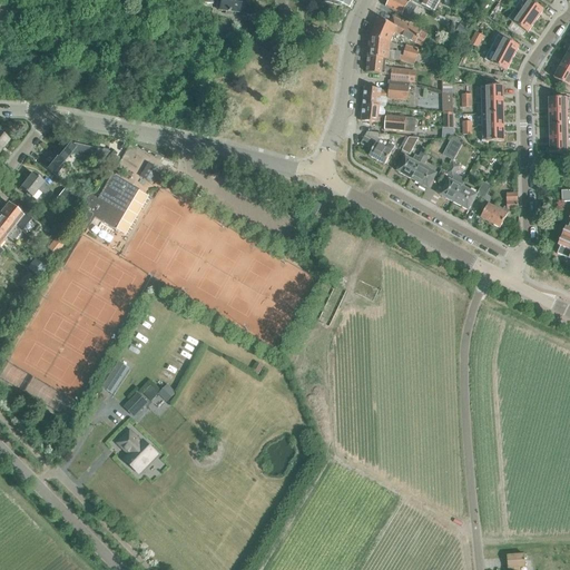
[(204,0),(204,3),(213,5),(213,1),(218,1),(217,11),(241,13),(242,5),(239,5),(239,0),(204,0)]
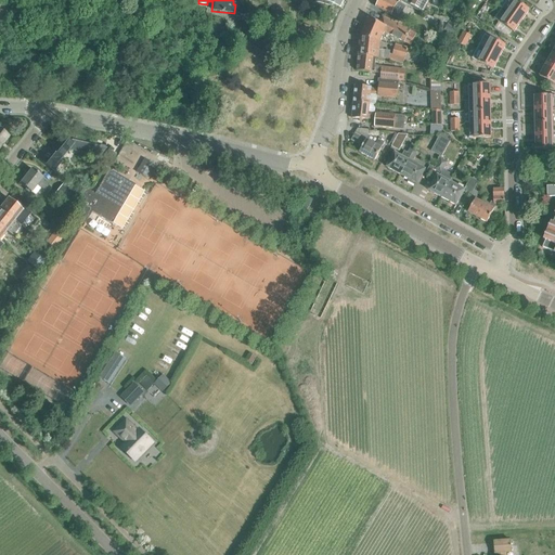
[(378,2),(376,7),(405,23),(409,17),(402,13),(405,7),(391,0),(377,0),(378,1),(378,2)]
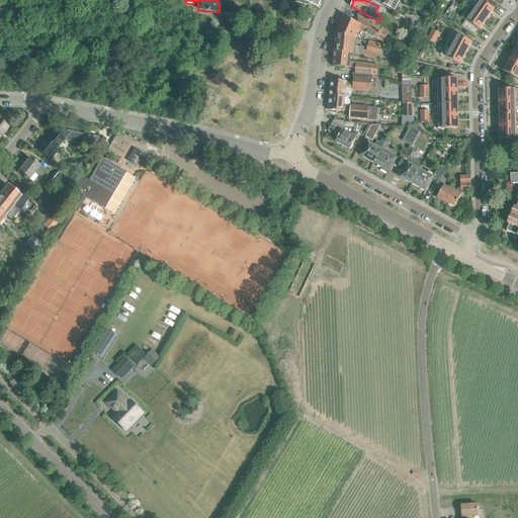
[(371,0),(382,6),(383,3),(393,8),(395,9),(400,0),(371,0)]
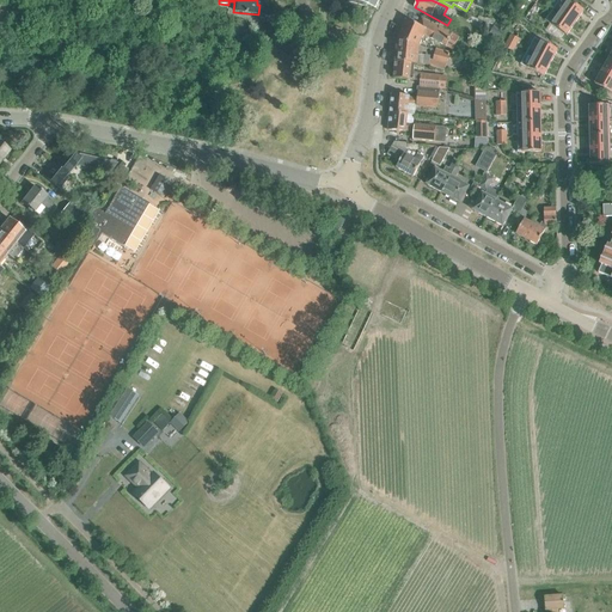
[(567,0),(560,0),(554,8),(575,23),(583,11),(574,5),(570,1),(567,0)]
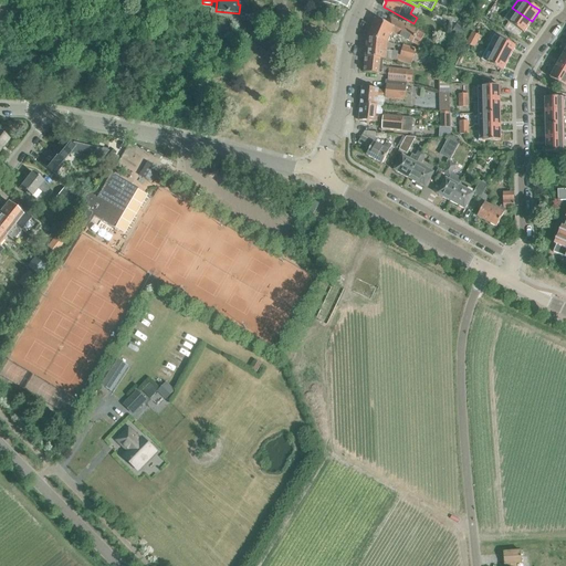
[(512,8),(504,19),(524,32),(532,21),(512,8)]
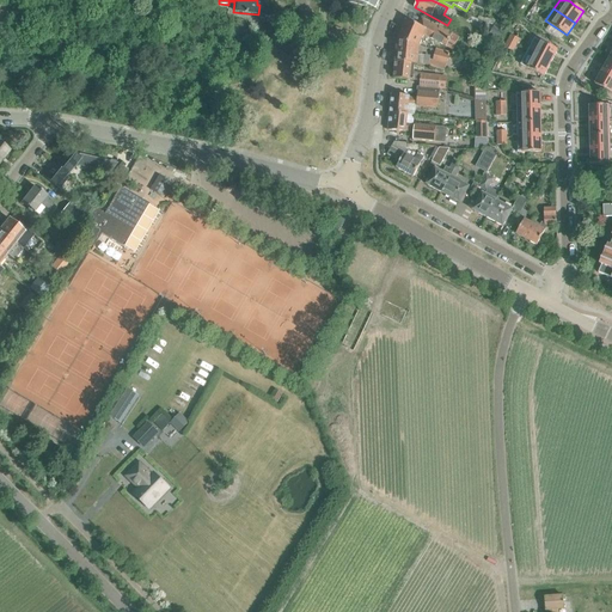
[(417,25),(405,20),(398,40),(418,46),(422,37),(444,48),(445,47),(451,50),(457,38),(420,19),(417,25)]
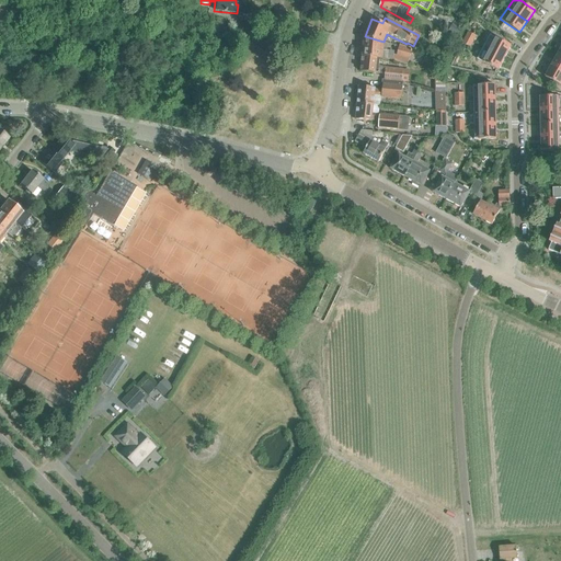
[(455,22),(448,31),(458,36),(464,29),(455,22)]
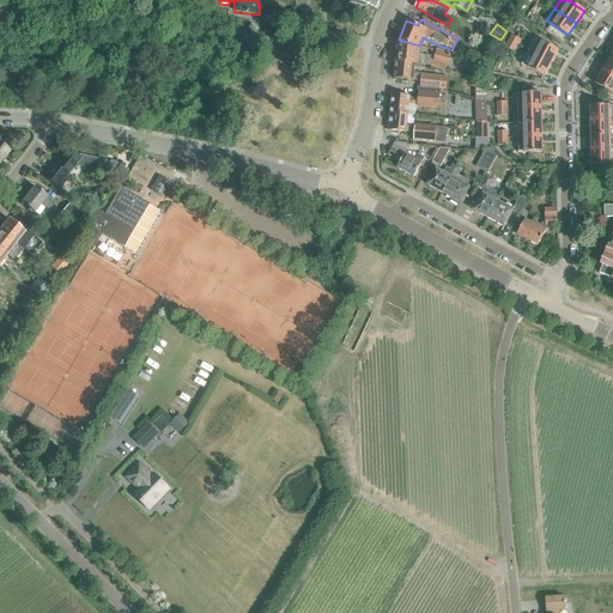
[(511,35),(508,41),(517,46),(521,40),(511,35)]
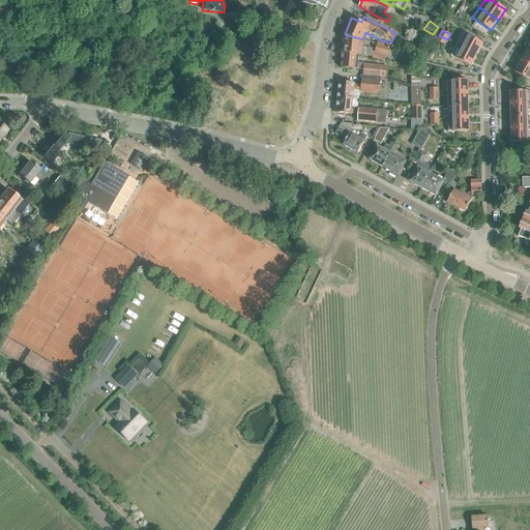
[(362,41),(362,39),(345,34),(343,53),(358,55),(360,55),(372,57),(385,61),(389,48),(377,43),(375,53),(373,52),(373,49),(364,48),(365,43),(362,41)]
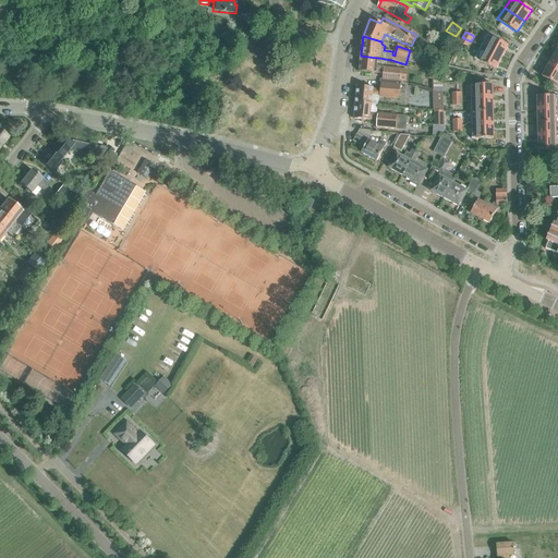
[(487,36),(481,47),(501,58),(508,47),(487,36)]
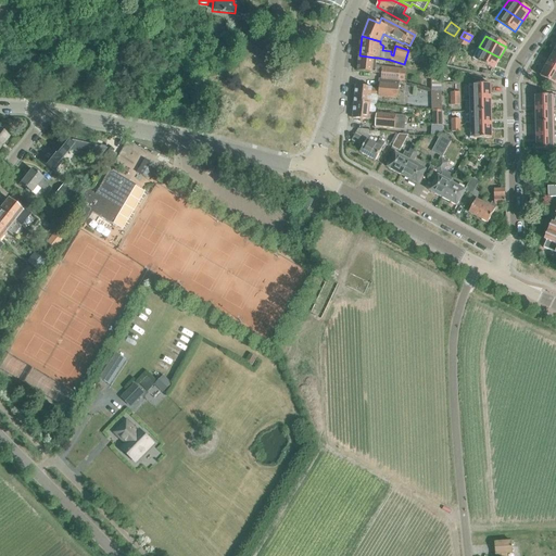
[(469,41),(460,37),(458,43),(466,48),(469,41)]
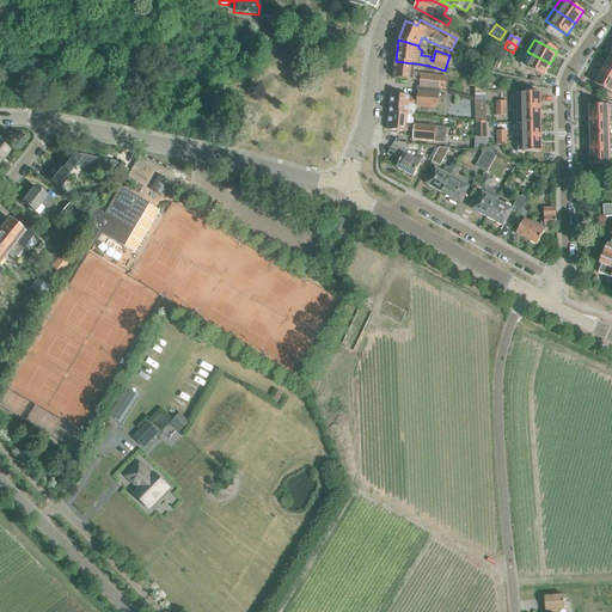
[(527,51),(521,65),(544,77),(550,63),(527,51)]
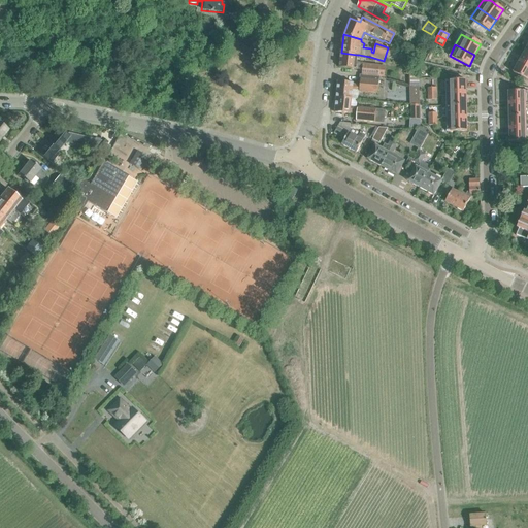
[(356,62),(357,55),(341,53),(339,68),(361,70),(361,75),(362,75),(376,76),(377,76),(378,66),(362,64),(362,63),(356,62)]
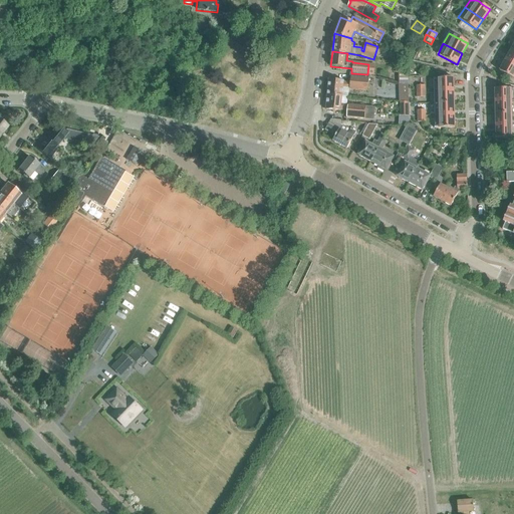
[(513,64),(506,60),(500,71),(513,78),(513,64)]
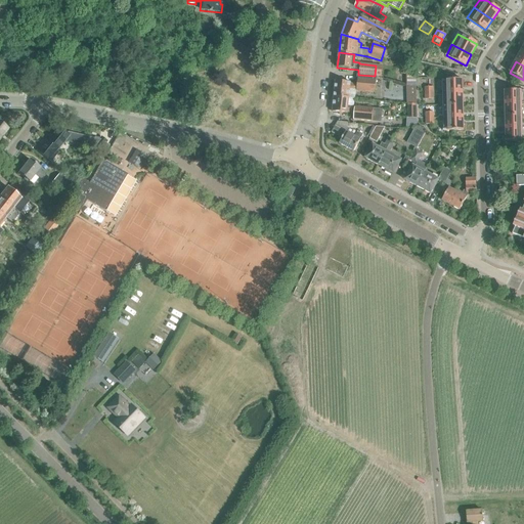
[(404,67),(402,74),(406,75),(407,86),(416,89),(416,70),(404,67)]
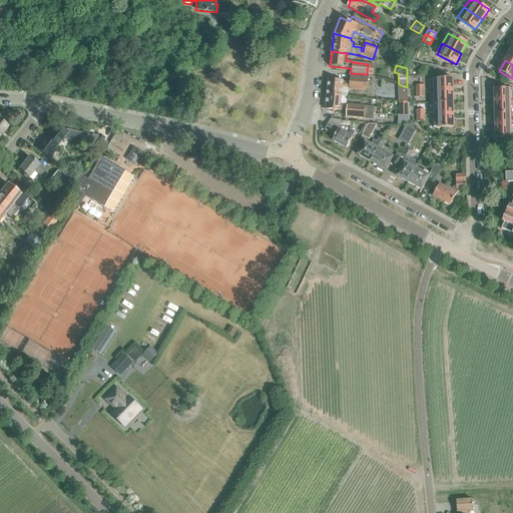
[(367,92),(367,91),(373,92),(374,87),(368,87),(368,79),(366,79),(366,74),(352,73),(352,77),(351,77),(350,83),(343,83),(343,81),(328,79),(327,95),(342,96),(348,97),(349,90),(367,92)]
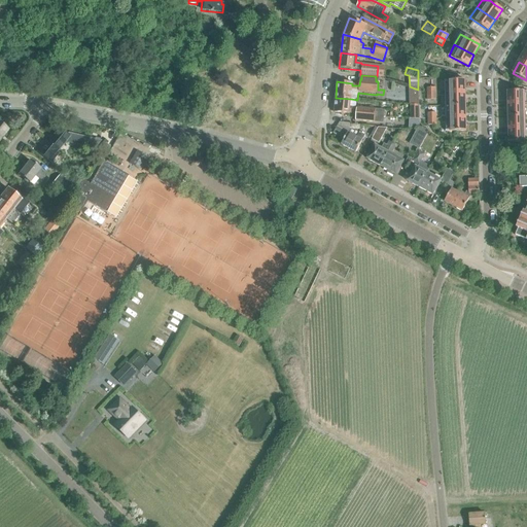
[(449,82),(445,82),(445,95),(465,94),(464,81),(449,81),(449,82)]
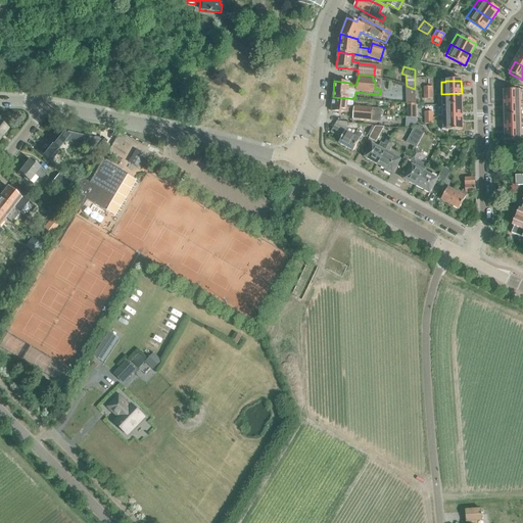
[(522,90),(504,91),(505,103),(522,102),(522,90)]
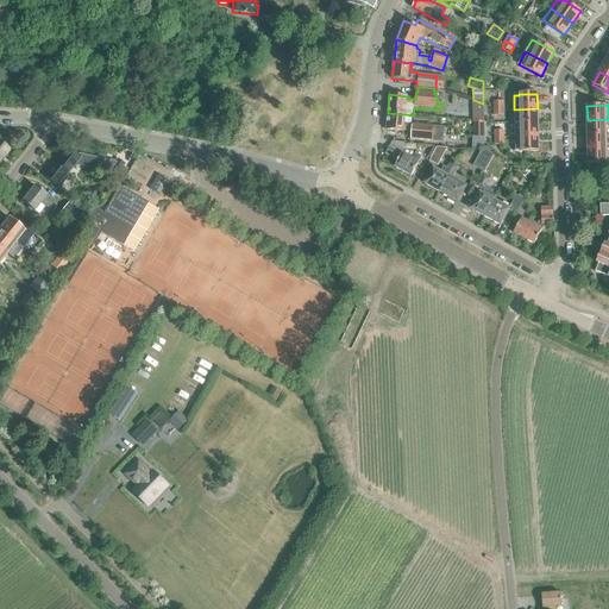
[(538,108),(514,110),(514,124),(519,124),(538,123),(538,108)]
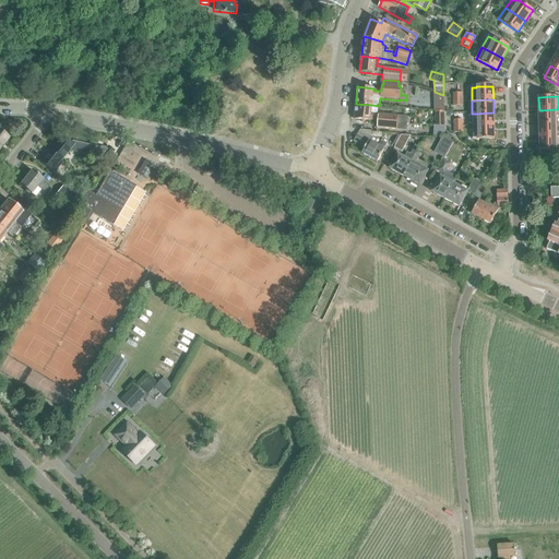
[(444,102),(435,102),(435,103),(436,110),(444,111),(444,102)]
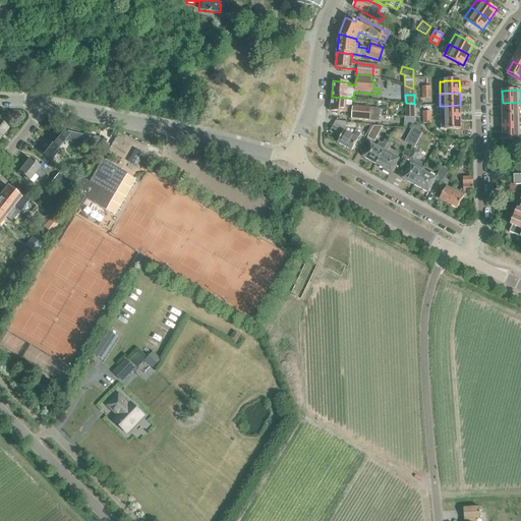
[(332,97),(330,112),(345,113),(345,112),(347,112),(348,106),(346,106),(347,98),(332,97)]
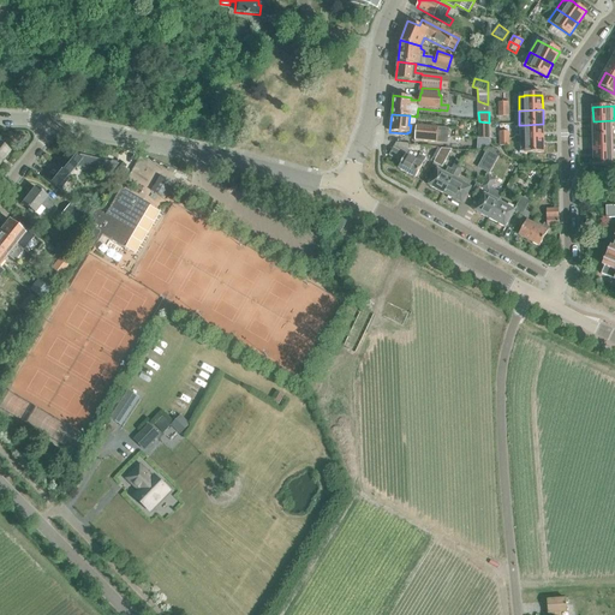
[(614,120),(593,121),(593,136),(614,135),(614,120)]
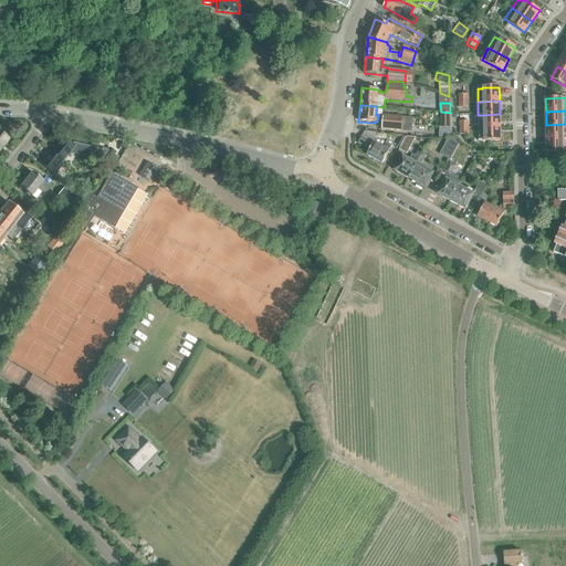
[(450,113),(441,112),(441,127),(450,127),(450,113)]
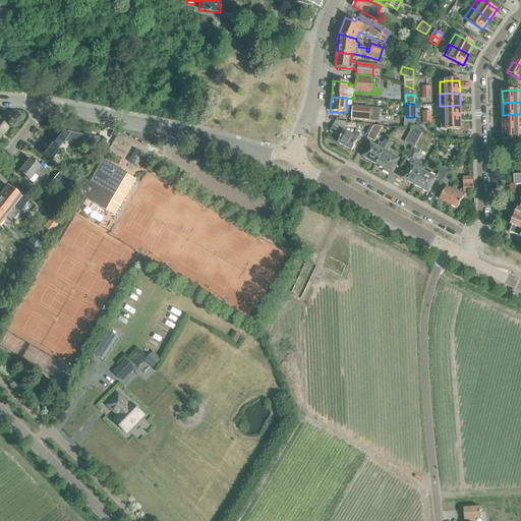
[(444,106),(440,106),(440,118),(460,117),(460,105),(444,106)]
